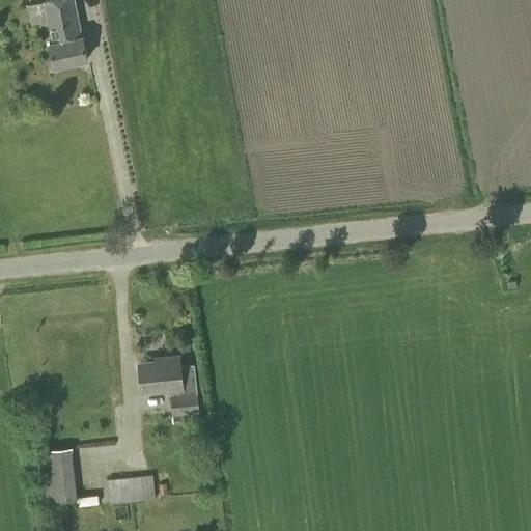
[(88,60),(75,0),(55,0),(28,6),(32,25),(49,22),(53,44),(51,45),(56,67),(88,60)]
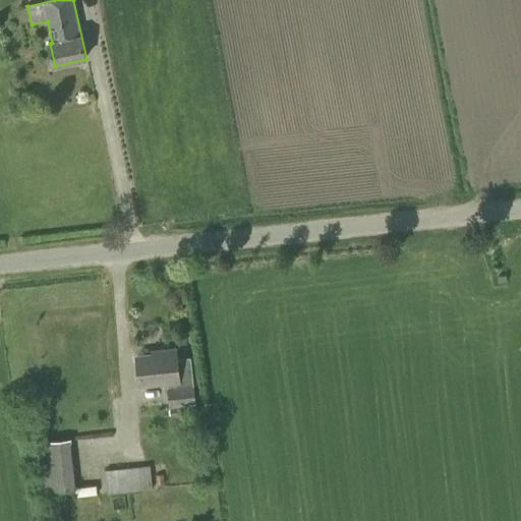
[(176,357),(175,350),(152,352),(152,355),(137,356),(139,384),(167,382),(170,407),(181,406),(195,404),(190,356),(176,357)]
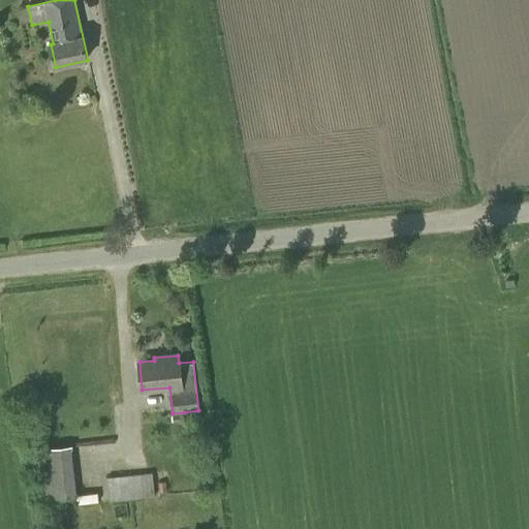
[(184,412),(173,413),(174,422),(185,421),(184,412)]
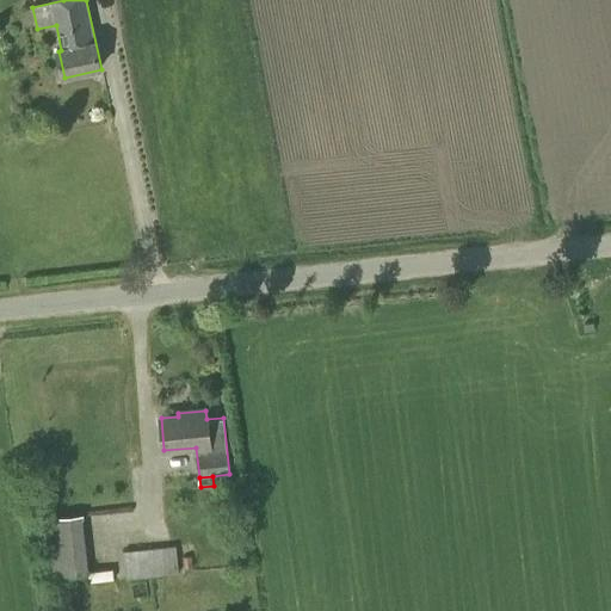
[(127,578),(179,572),(176,545),(123,551),(127,578)]
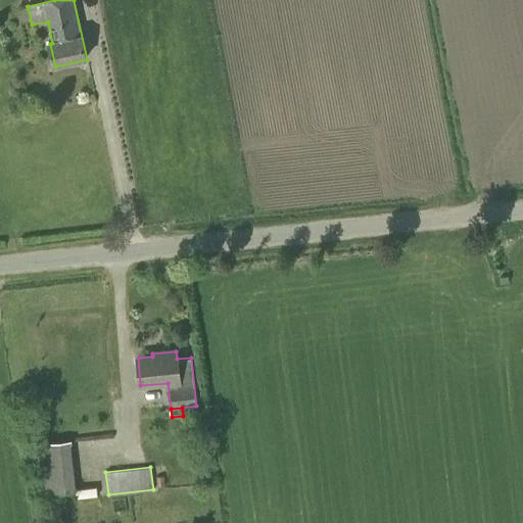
[(96,487),(76,489),(77,498),(97,496),(96,487)]
